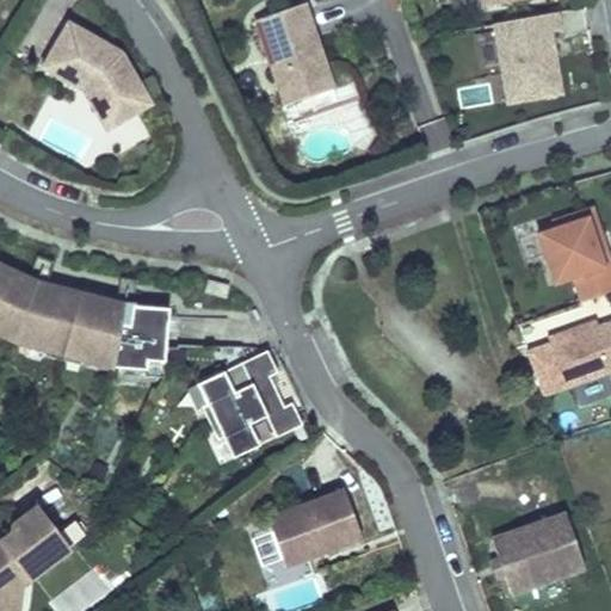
[(303,4),(255,20),(285,105),(333,88),(303,4)]
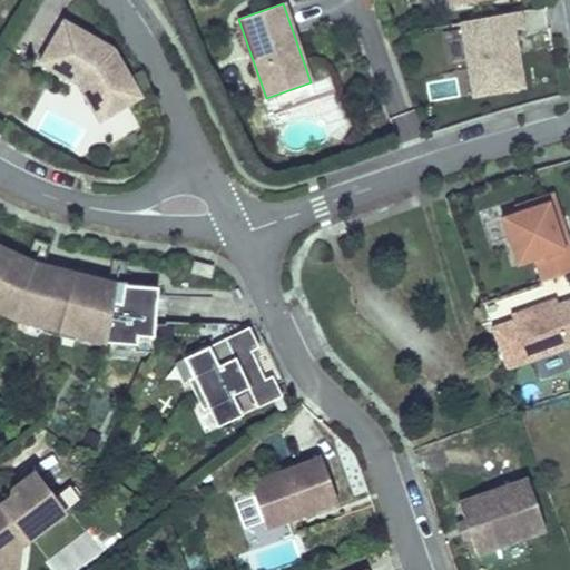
[(521,29),(518,11),(460,22),(475,96),(524,88),(514,30),(521,29)]
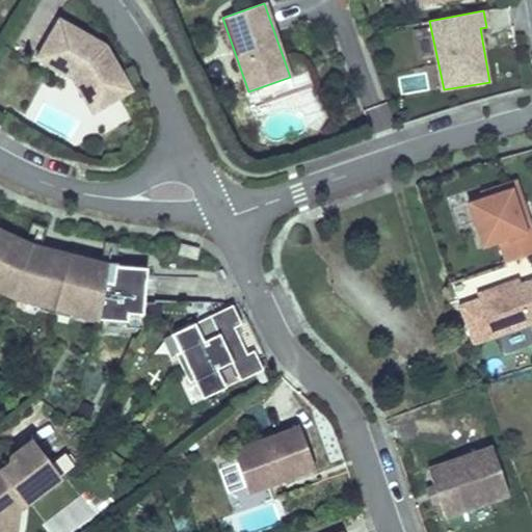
[(59,20),(37,59),(69,77),(72,72),(77,75),(92,101),(126,81),(105,46),(59,20)]
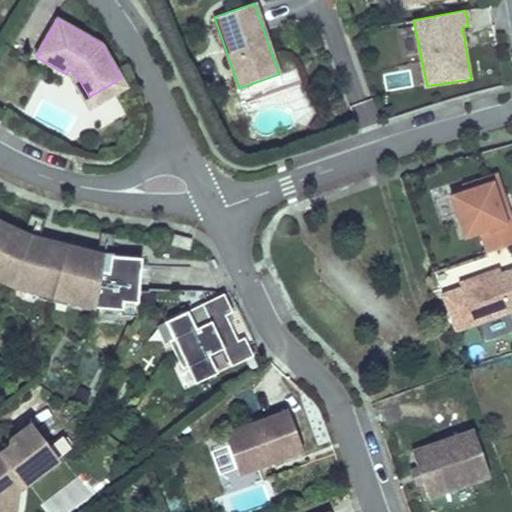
[(69,69),(66,74),(70,76),(89,109),(126,87),(121,78),(89,97),(74,72),(69,69)]
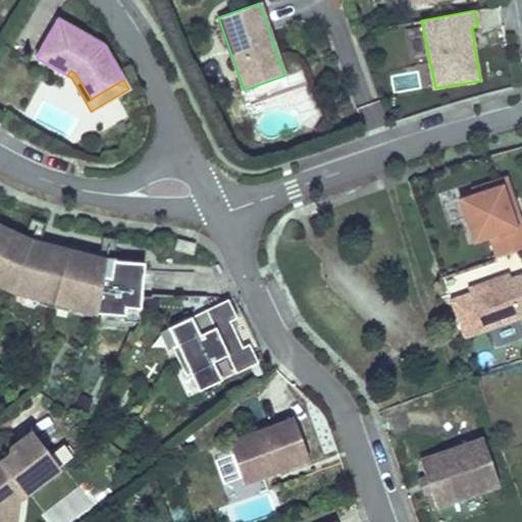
[(101,132),(126,120),(118,102),(93,113),(101,132)]
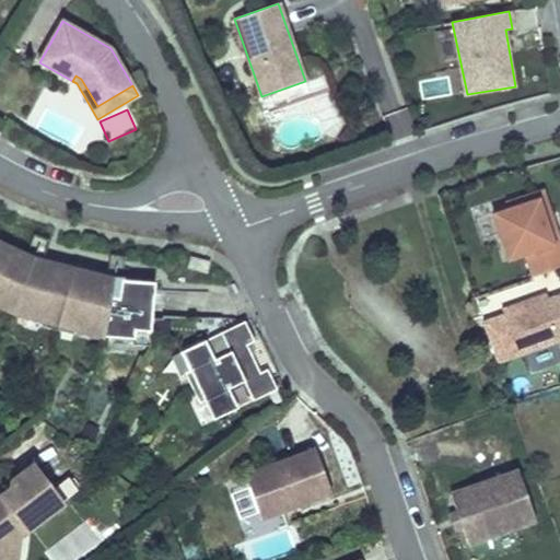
[(533,276),(559,266),(559,244),(556,230),(549,232),(538,199),(492,214),(508,260),(525,254),(533,276)]
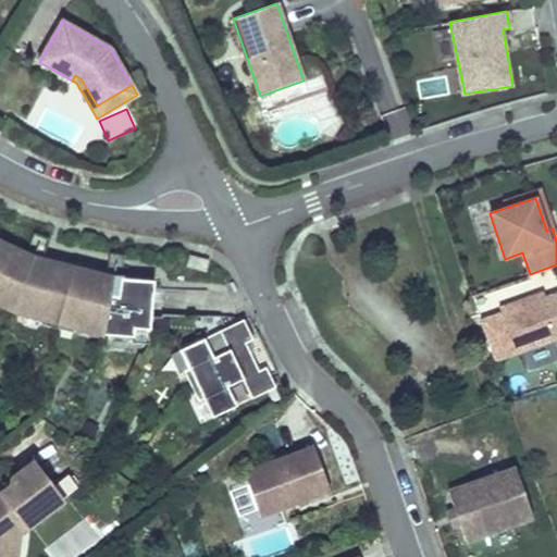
[(47,237),(33,233),(26,254),(24,258),(26,258),(23,267),(22,267),(20,271),(34,276),(36,271),(34,271),(37,262),(39,263),(40,259),(47,237)]
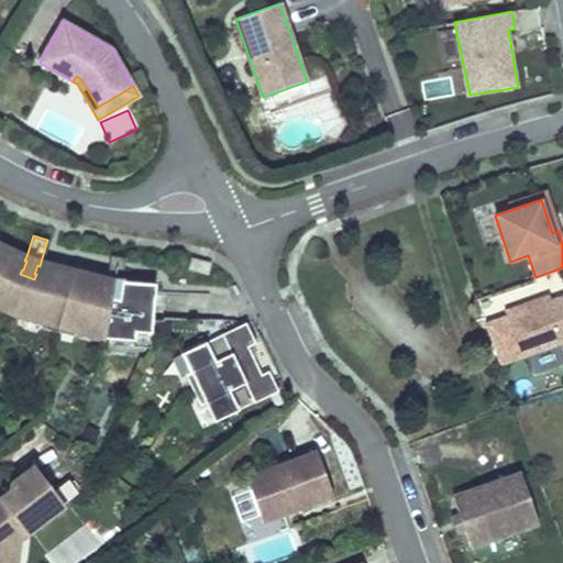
[(0,244),(0,307),(14,315),(44,322),(46,315),(76,321),(74,331),(103,339),(134,341),(135,332),(151,333),(152,320),(154,290),(155,284),(121,282),(120,286),(118,285),(117,294),(119,294),(118,299),(102,297),(103,291),(106,291),(107,283),(105,283),(106,278),(41,262),(40,266),(37,265),(34,274),(36,274),(34,279),(20,274),(22,269),(23,269),(26,261),(24,261),(26,256),(0,244)]
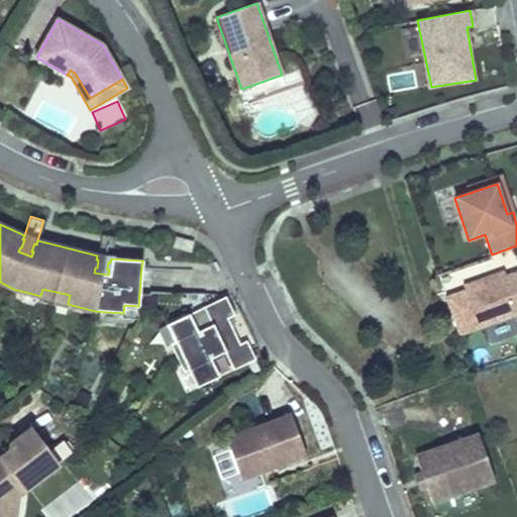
[(114,237),(101,235),(97,255),(96,260),(98,260),(97,268),(95,268),(94,273),(108,275),(109,270),(107,270),(108,262),(110,263),(111,259),(114,237)]
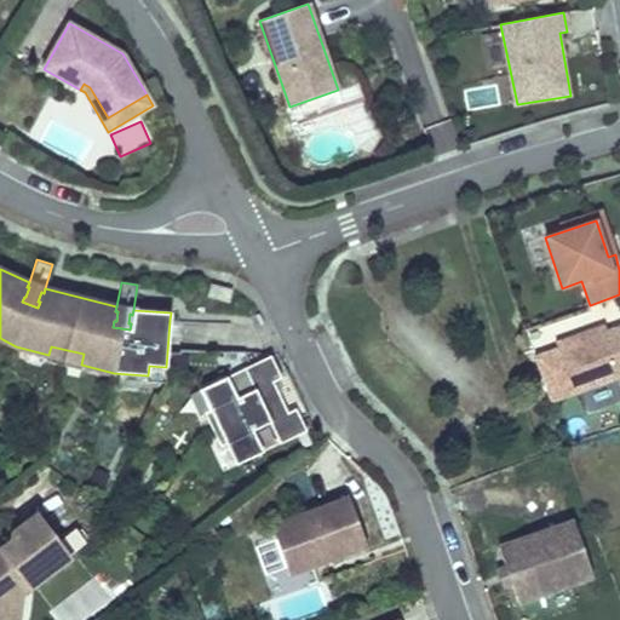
[(229,303),(233,291),(211,285),(207,297),(229,303)]
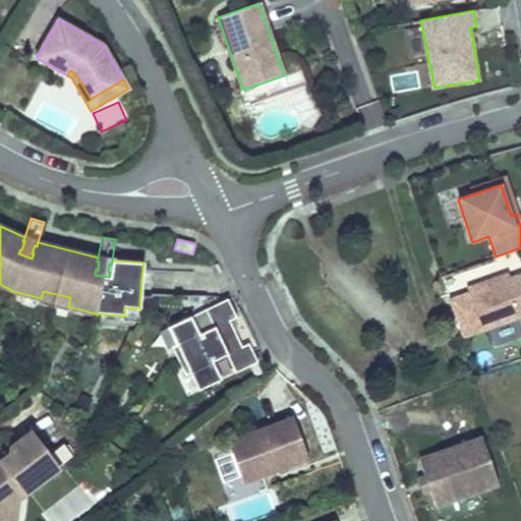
[(520,275),(508,279),(506,275),(484,282),(467,288),(463,275),(443,282),(449,299),(462,336),(519,316),(520,317),(520,275)]
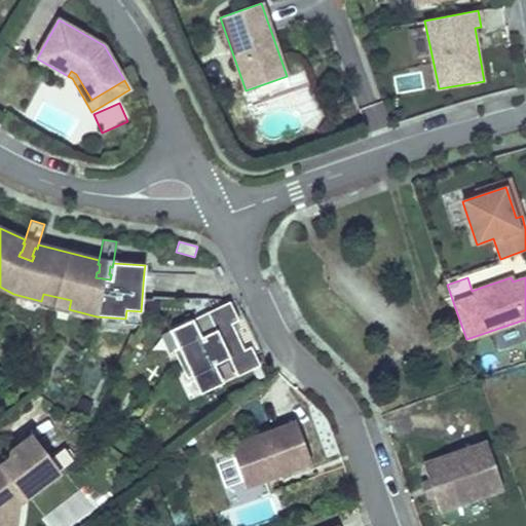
[(39,307),(67,314),(69,309),(71,300),(43,294),(41,301),(39,307)]
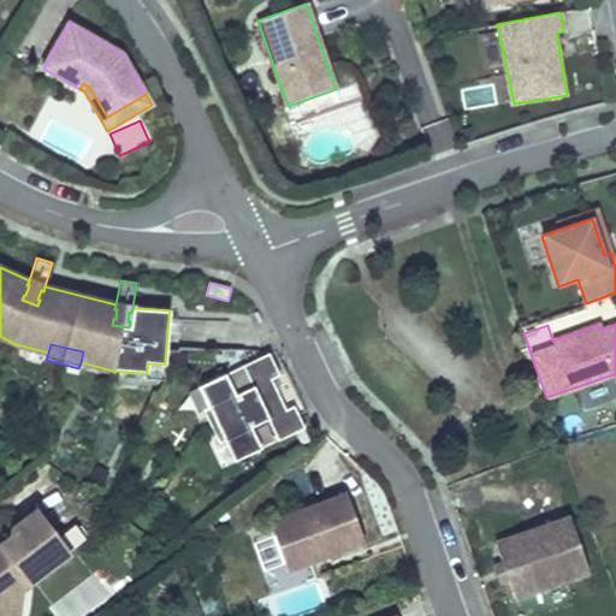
[(225,373),(197,386),(208,408),(202,410),(218,444),(224,442),(234,462),(261,449),(250,428),(267,420),(278,440),(304,428),(292,406),(285,409),(271,379),(279,375),(268,353),(242,365),(252,386),(235,395),(225,373)]
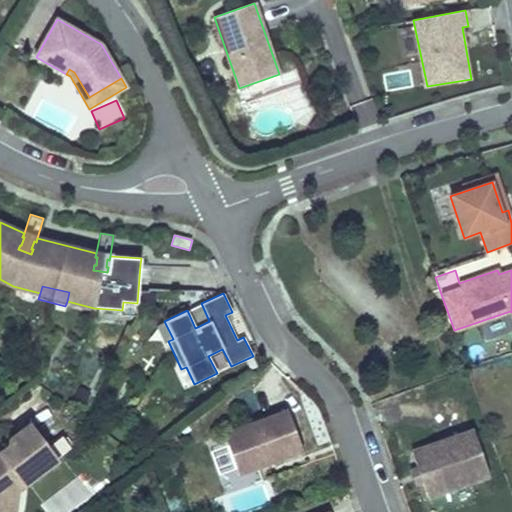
[(136,316),(137,303),(123,302),(122,310),(121,315),(136,316)]
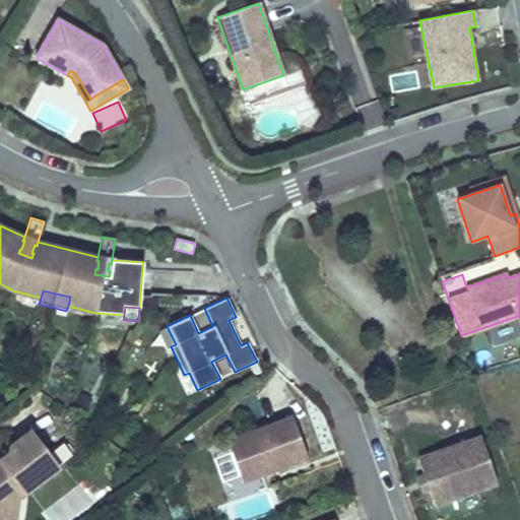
[(519,325),(506,330),(505,330),(493,334),(501,358),(513,353),(510,343),(519,339),(519,325)]
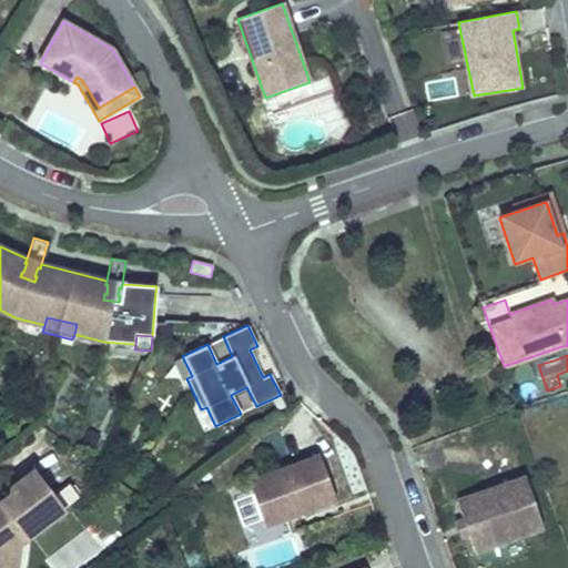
[(336,500),(318,456),(249,483),(265,527),(336,500)]
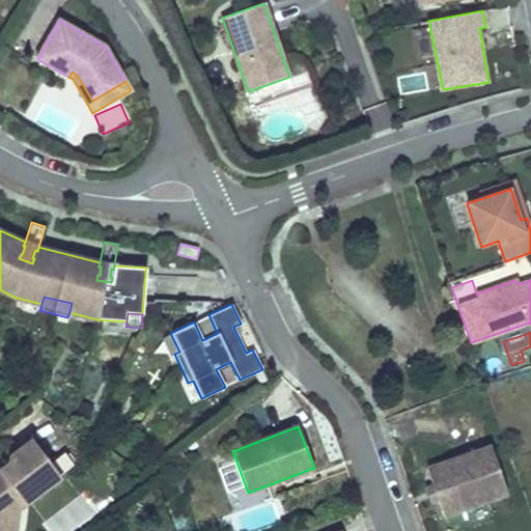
[(58,478),(30,443),(11,457),(10,463),(2,470),(0,471),(0,527),(10,529),(12,506),(23,499),(26,503),(58,478)]
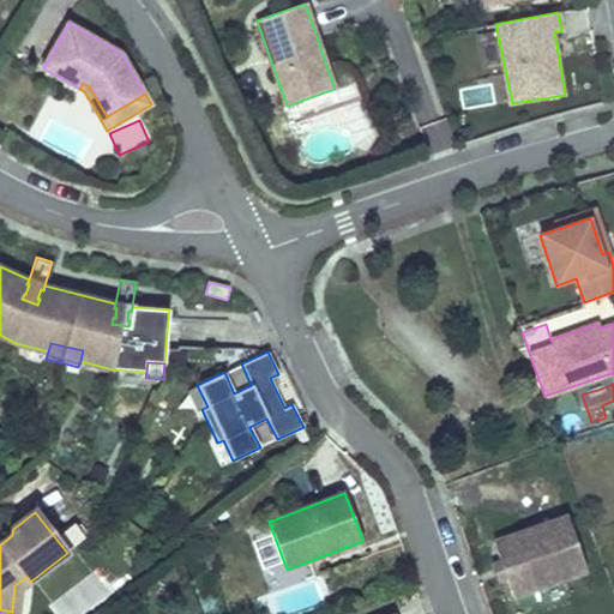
[(588,572),(567,516),(494,542),(513,597),(588,572)]
